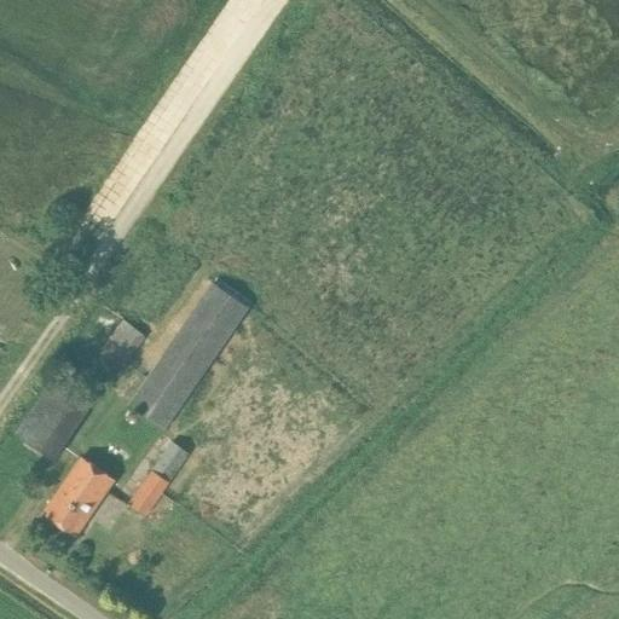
[(129,404),(166,431),(252,307),(214,282),(129,404)]
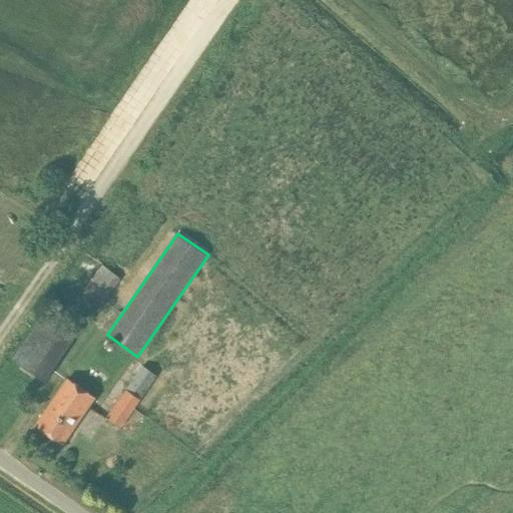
[(96,314),(122,279),(103,265),(77,300),(96,314)]
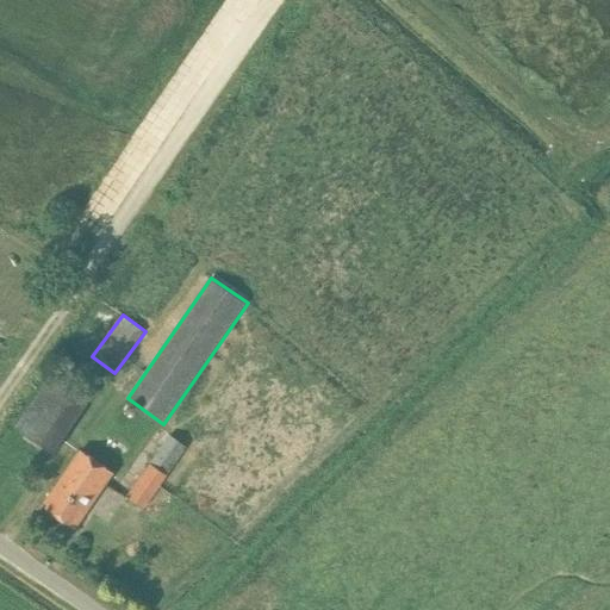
[(55,454),(94,396),(55,368),(16,427),(55,454)]
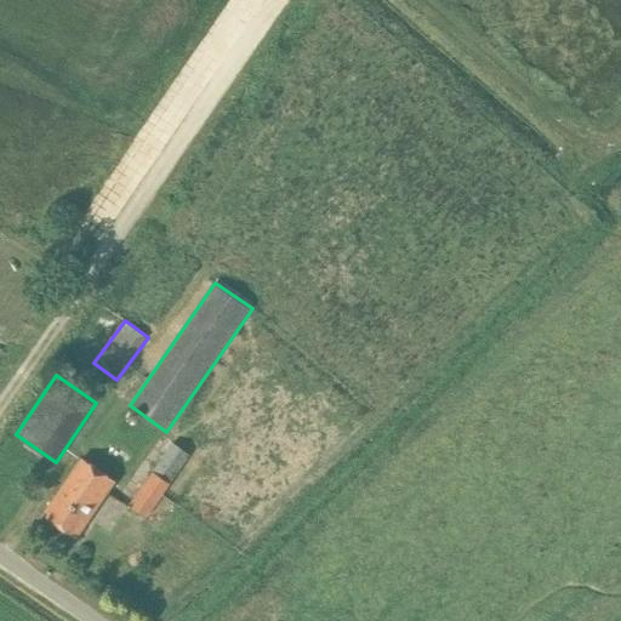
[(129,506),(148,518),(154,508),(164,495),(171,484),(171,483),(192,455),(174,442),(153,471),(129,506)]
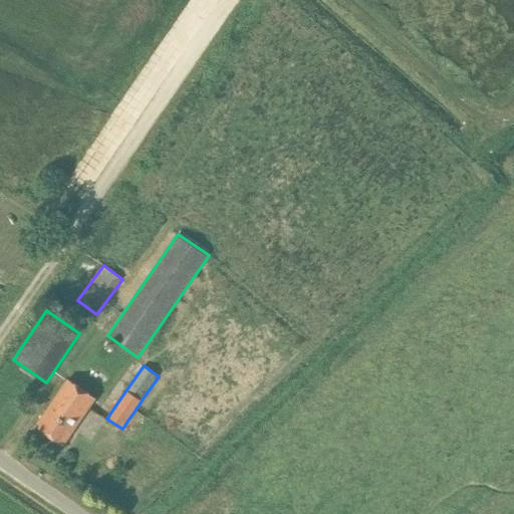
[(95,398),(68,378),(36,426),(63,445),(95,398)]
